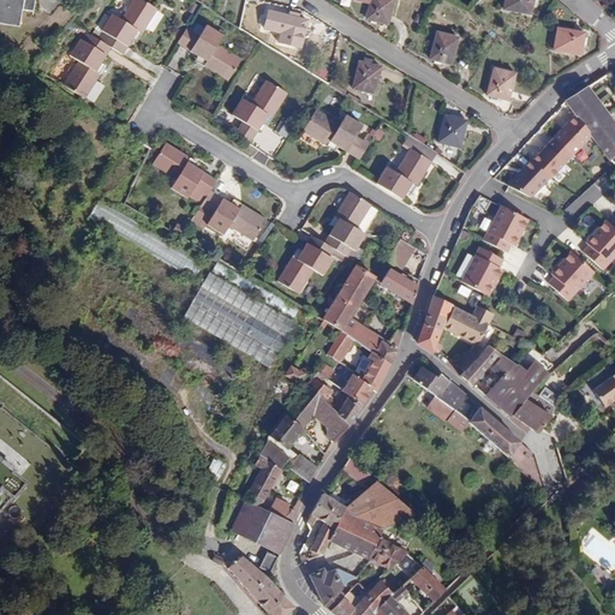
[(0,0),(0,21),(19,24),(22,10),(33,12),(34,0),(0,0)]
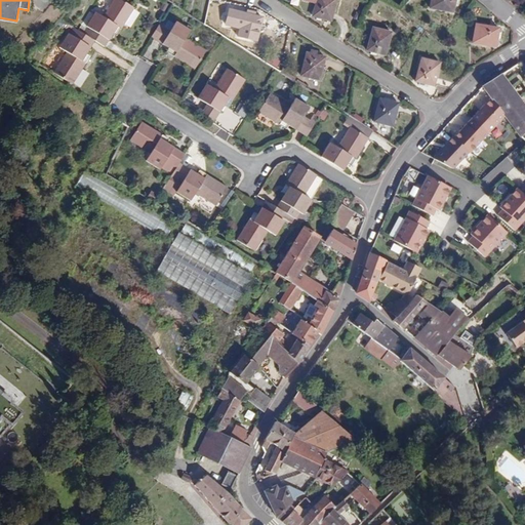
[(118,28),(121,31),(134,9),(119,0),(114,0),(104,17),(96,12),(94,15),(90,13),(79,31),(106,48),(118,28)]
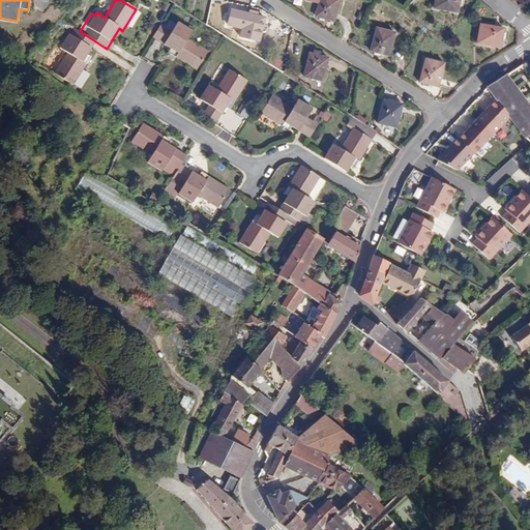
[(340,0),(320,0),(317,17),(334,21),(340,0)]
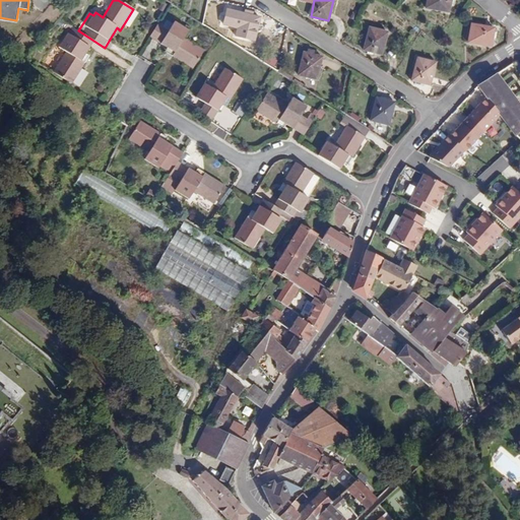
[(450,0),(429,0),(429,8),(449,11),(450,0)]
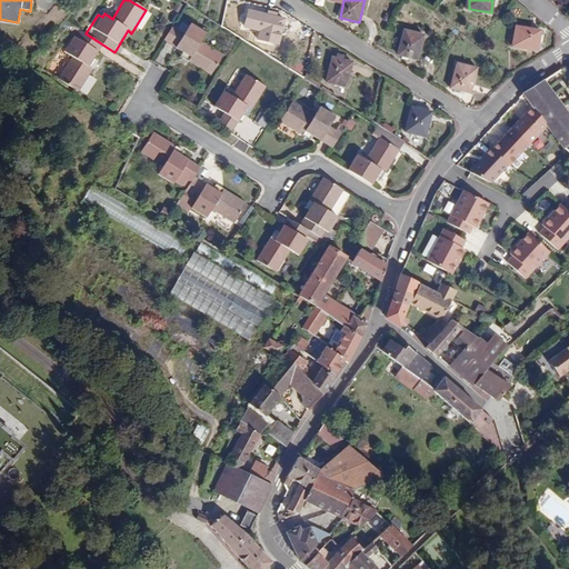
[(266,15),(259,39),(279,43),(285,19),(266,15)]
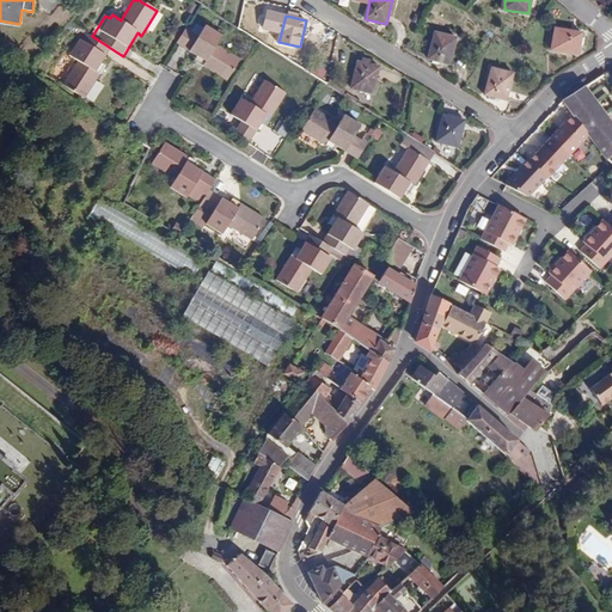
[(178,44),(204,61),(202,66),(227,80),(239,60),(216,47),(222,36),(203,24),(202,26),(191,22),(178,44)]
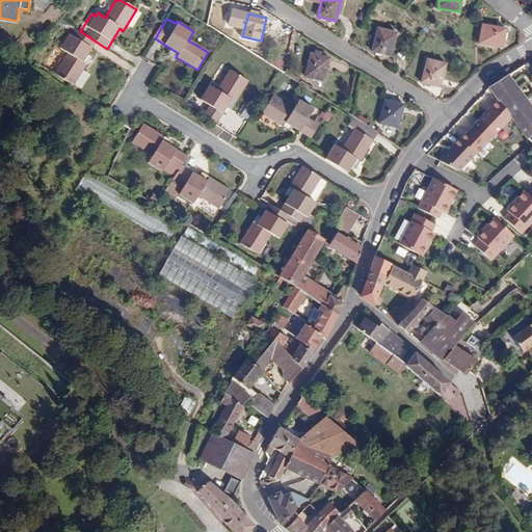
[(505,29),(483,25),(480,45),(502,49),(505,29)]
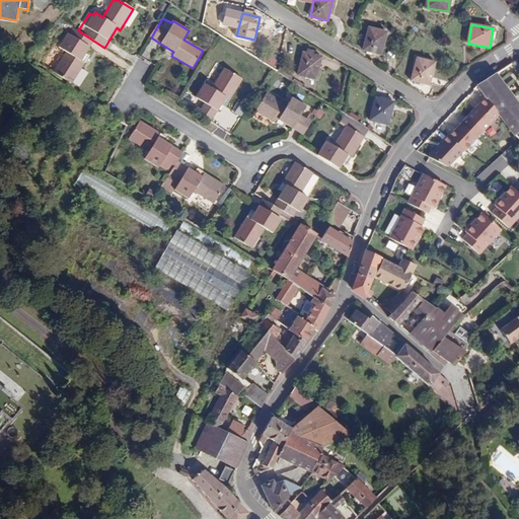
[(75,29),(69,25),(66,29),(72,33),(75,29)]
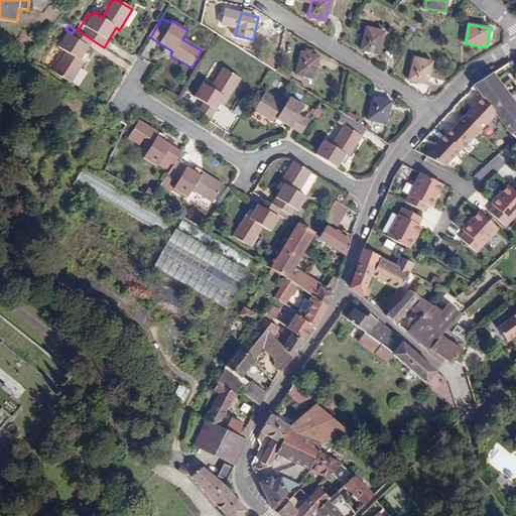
[(384,31),(368,28),(363,50),(379,54),(384,31)]
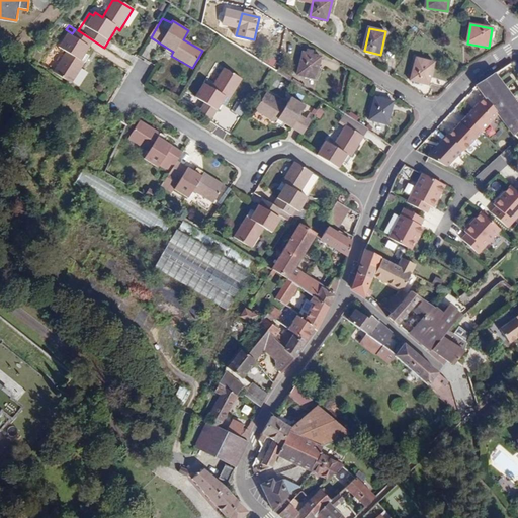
[(68,53),(55,72),(71,83),(85,63),(81,61),(89,48),(68,34),(60,48),(68,53)]
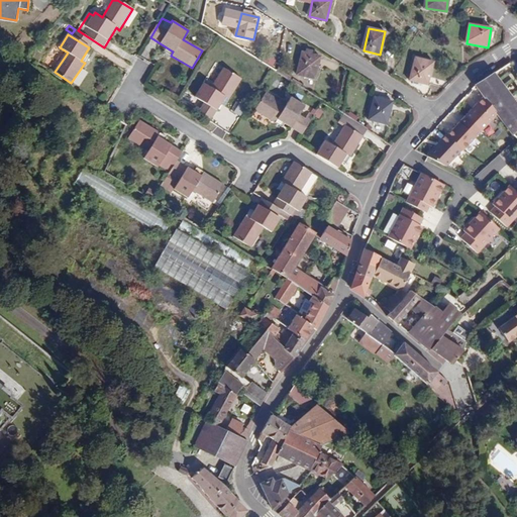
[(302,53),(297,75),(315,79),(320,57),(302,53)]
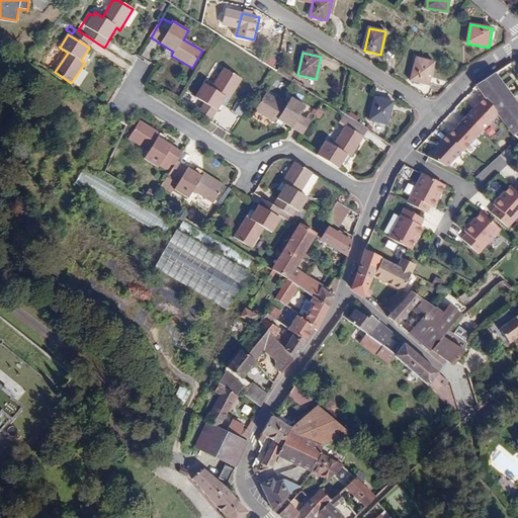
[(434,63),(416,59),(411,81),(429,85),(434,63)]
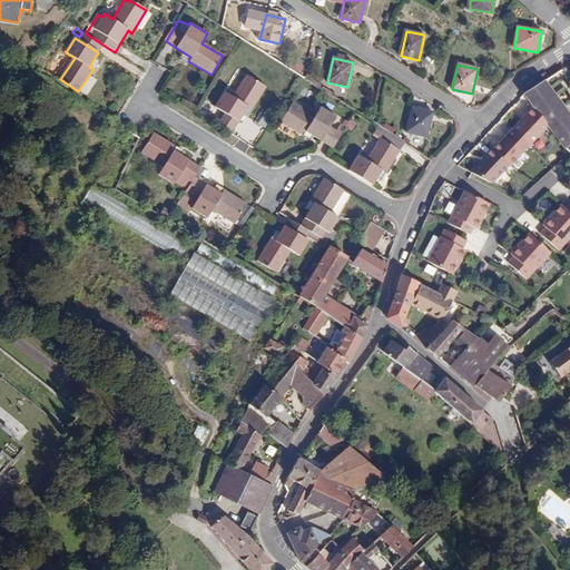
[(266,87),(247,75),(233,97),(225,92),(216,108),(238,123),(248,107),(252,109),(266,87)]
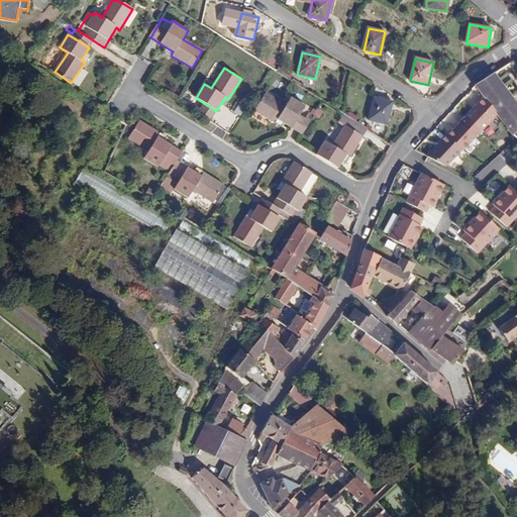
[(516,107),(493,74),(476,84),(512,134),(516,138),(516,107)]
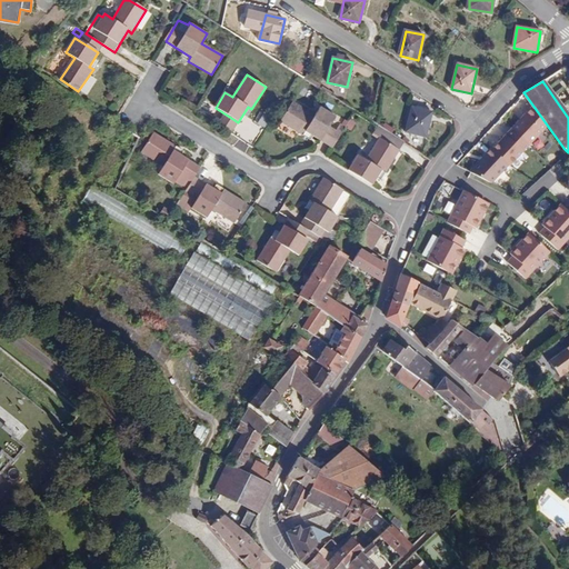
[(319,108),(315,116),(292,102),(280,122),(305,136),(307,131),(321,140),(336,118),(319,108)]
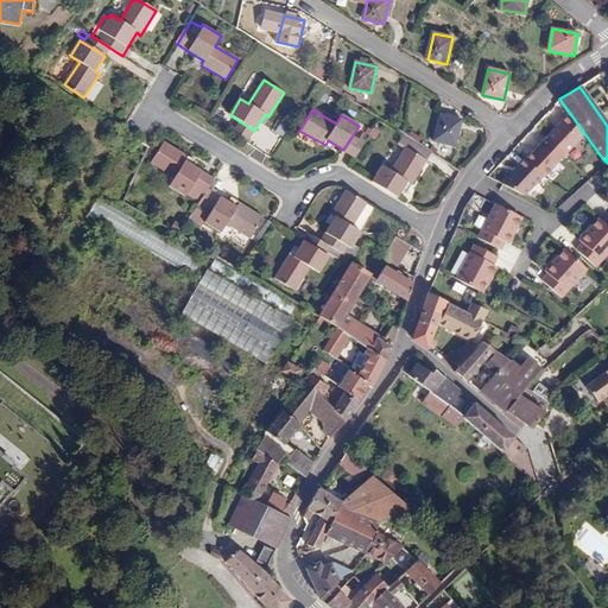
[(441,115),(435,141),(455,146),(462,120),(441,115)]
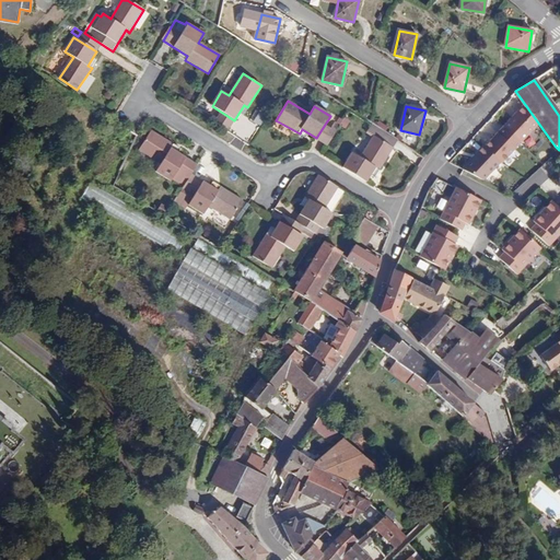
[(353,153),(343,167),(365,183),(371,175),(374,177),(398,140),(373,124),(369,131),(374,136),(360,158),(353,153)]
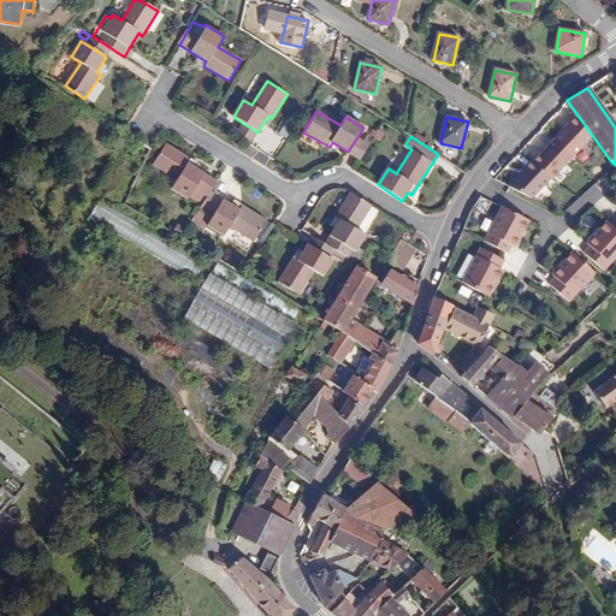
[(200,165),(166,144),(153,166),(177,179),(171,189),(189,200),(205,173),(197,169),(200,165)]
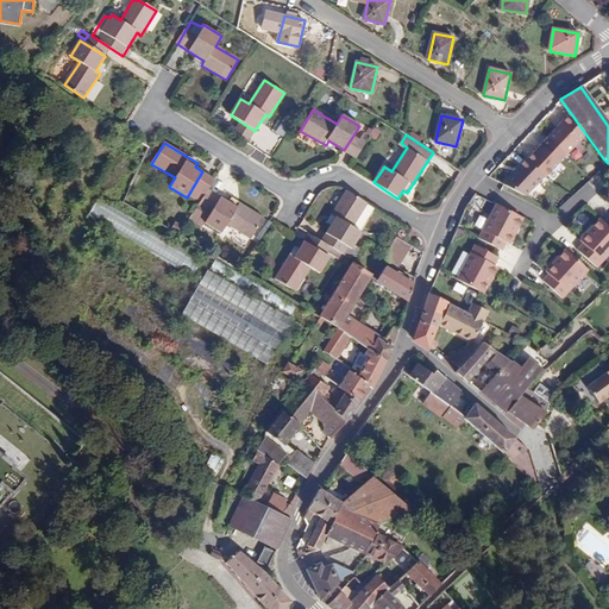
[(201,202),(193,215),(221,233),(227,224),(251,239),(263,218),(240,203),(238,207),(208,189),(205,196),(201,202)]
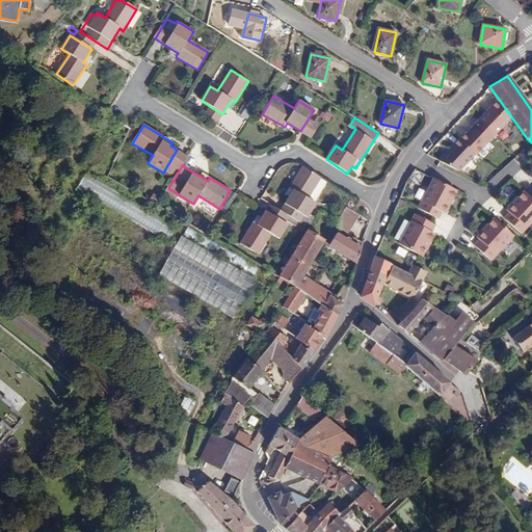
[(173,166),(169,173),(176,177),(179,171),(173,166)]
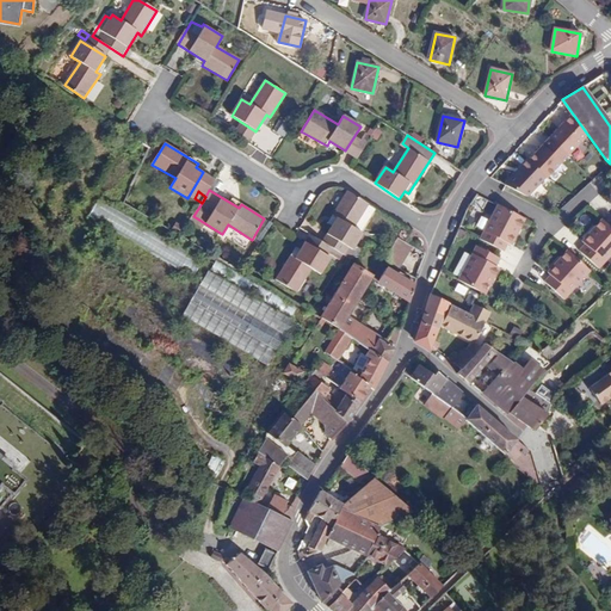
[(332,216),(338,220),(323,242),(350,260),(358,259),(362,251),(356,246),(363,234),(353,228),(369,204),(349,191),(332,216)]
